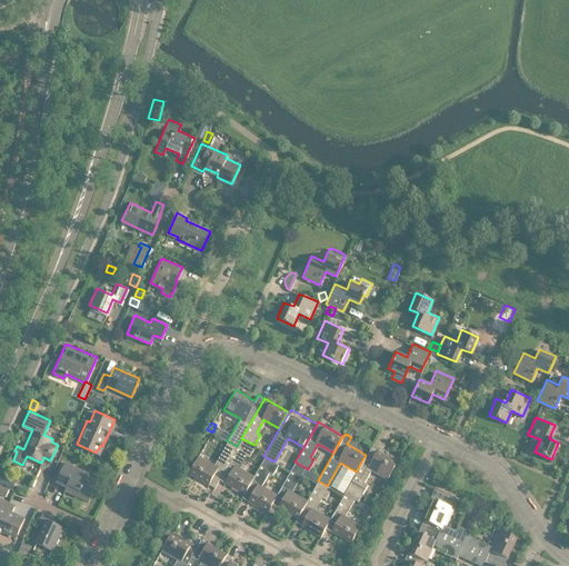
[(237,446),(219,478),(243,492),(253,475),(238,466),(245,454),(248,455),(255,445),(241,438),(237,446)]
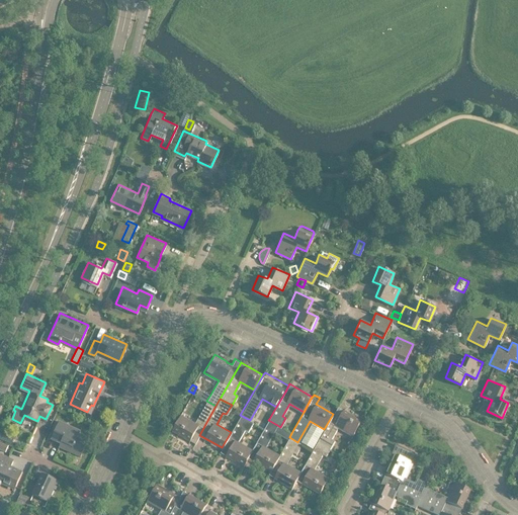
[(199,435),(216,406),(206,401),(194,422),(180,414),(171,429),(183,436),(194,442),(199,435)]
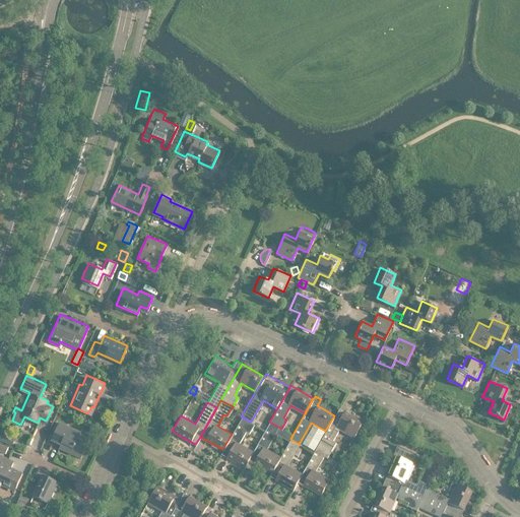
[(325,431),(318,444),(330,450),(335,441),(332,439),(338,428),(353,436),(355,432),(362,421),(349,413),(338,407),(336,410),(334,415),(325,431)]
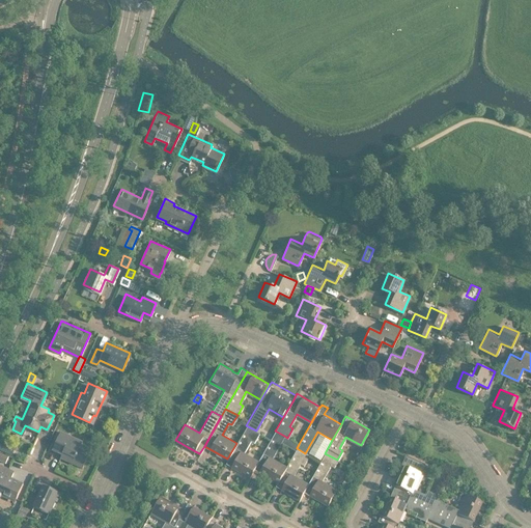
[(227,460),(225,463),(249,476),(254,468),(258,461),(244,452),(251,441),(254,442),(259,433),(256,431),(246,425),(236,443),(227,459),(227,460)]
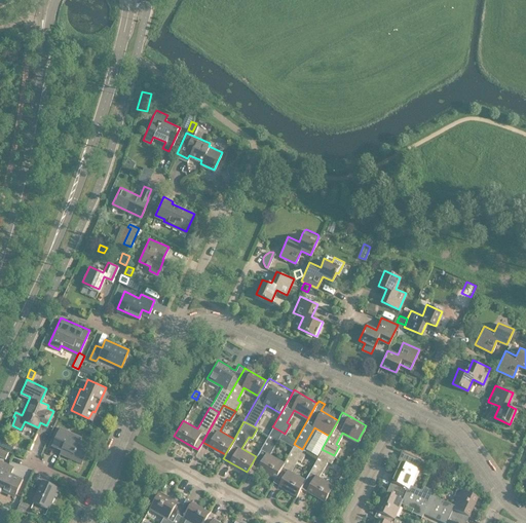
[(59,452),(81,462),(89,444),(79,440),(81,436),(60,425),(50,444),(61,449),(59,452)]
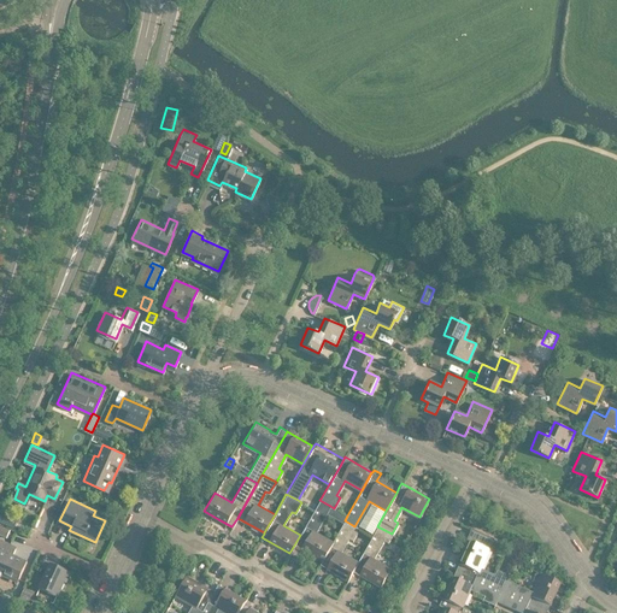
[(300,535),(295,543),(322,559),(333,541),(316,531),(327,513),(330,506),(319,500),(315,510),(300,535)]
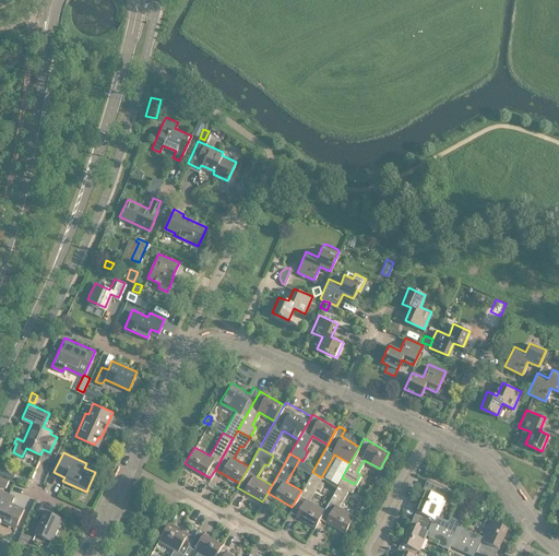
[(299,459),(296,465),(310,474),(312,472),(314,468),(302,461),(299,459)]
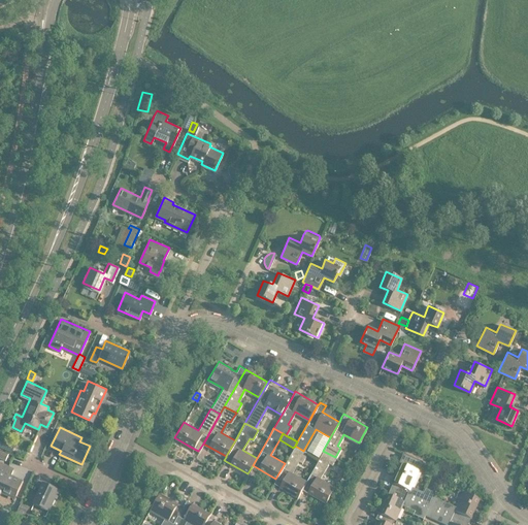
[(275,479),(273,483),(297,496),(301,488),(306,481),(292,472),(298,460),(301,462),(307,452),(303,451),(295,446),(293,448),(285,463),(275,479)]
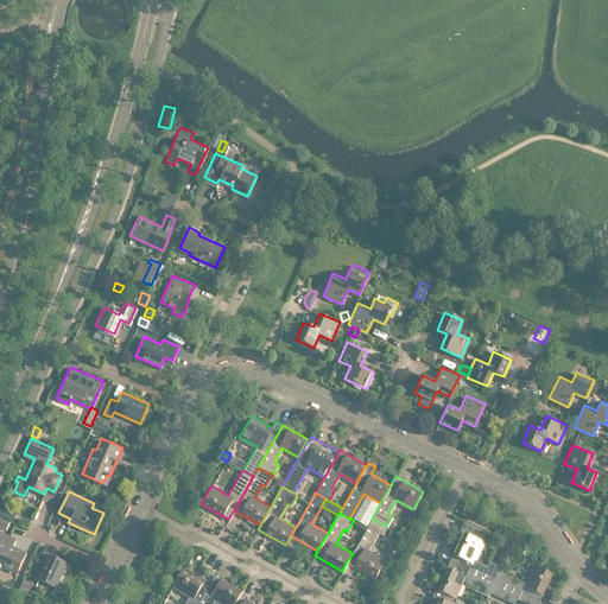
[(353,553),(347,561),(348,561),(361,568),(374,577),(385,559),(368,550),(378,532),(381,534),(386,526),(372,519),(367,528),(353,553)]
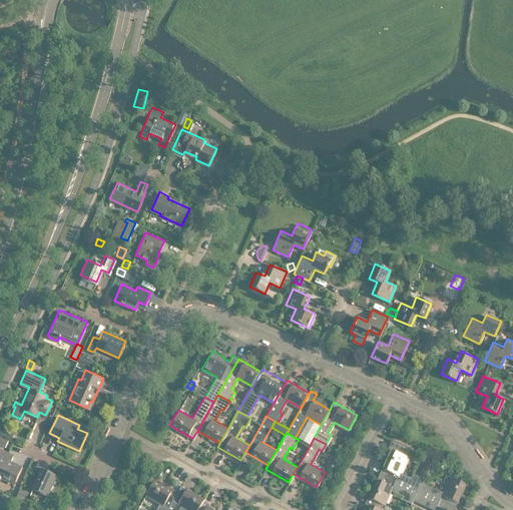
[(382,467),(379,473),(417,490),(421,481),(423,477),(413,472),(411,477),(399,471),(406,456),(408,457),(412,448),(394,440),(390,449),(384,461),(383,464),(385,464),(383,468),(382,467)]
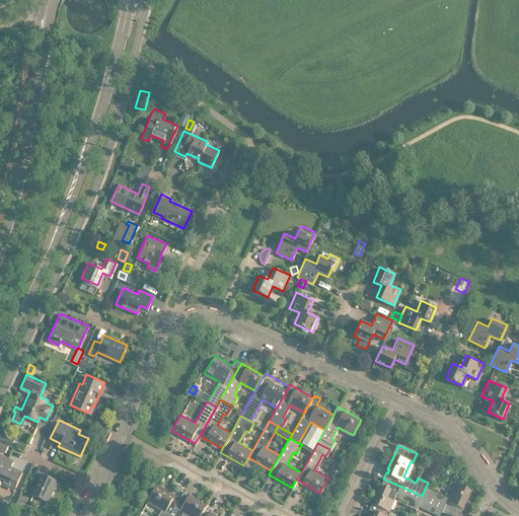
[(0,453),(0,483),(1,482),(8,486),(9,484),(15,486),(22,470),(10,465),(13,459),(0,453)]
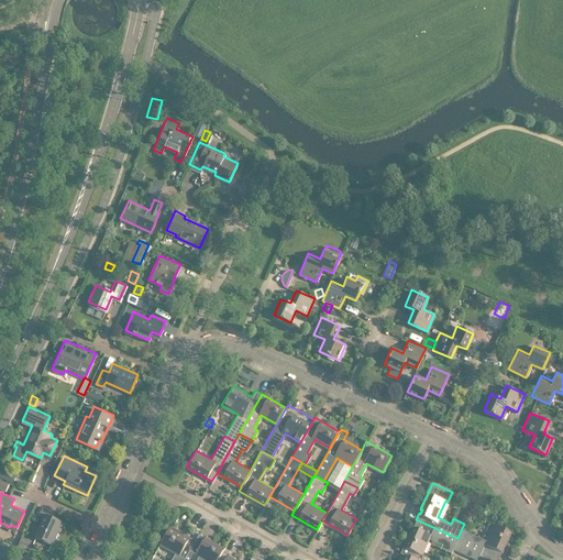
[(34,535),(51,542),(57,529),(59,529),(63,522),(57,519),(58,518),(46,512),(45,514),(44,514),(34,535)]
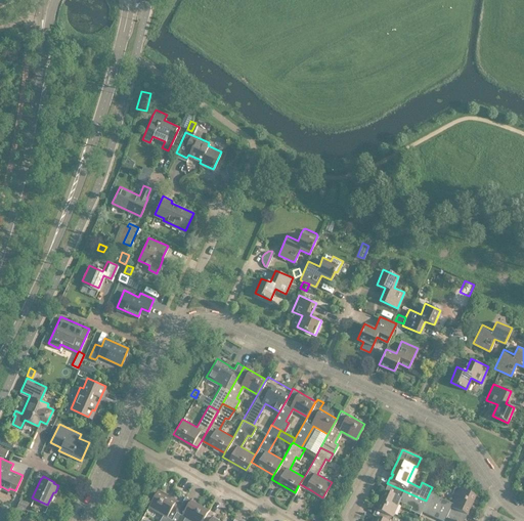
[(420,513),(421,510),(426,501),(387,483),(384,489),(386,490),(384,493),(383,492),(381,495),(382,495),(376,508),(380,509),(392,515),(398,500),(411,506),(409,509),(420,513)]
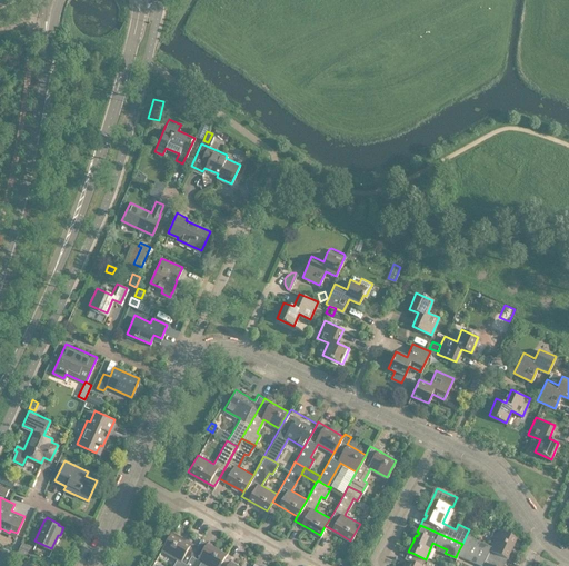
[(467,534),(462,544),(503,563),(507,556),(505,555),(507,552),(509,553),(510,549),(509,549),(516,536),(498,528),(491,545),(467,534)]
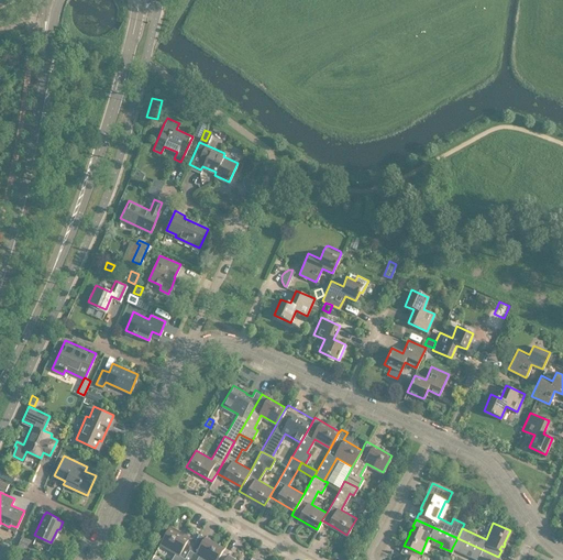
[(175,552),(169,559),(183,559),(194,541),(181,534),(168,527),(159,544),(175,552)]
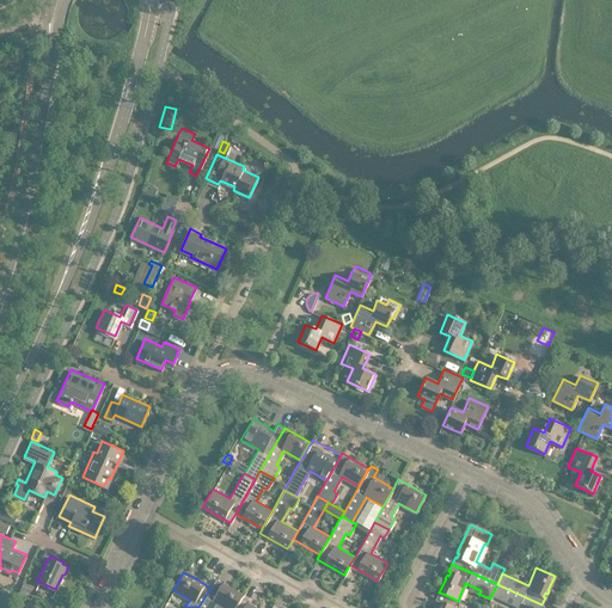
[(199,607),(212,607),(216,602),(226,607),(234,607),(242,597),(244,594),(216,578),(210,588),(199,607)]
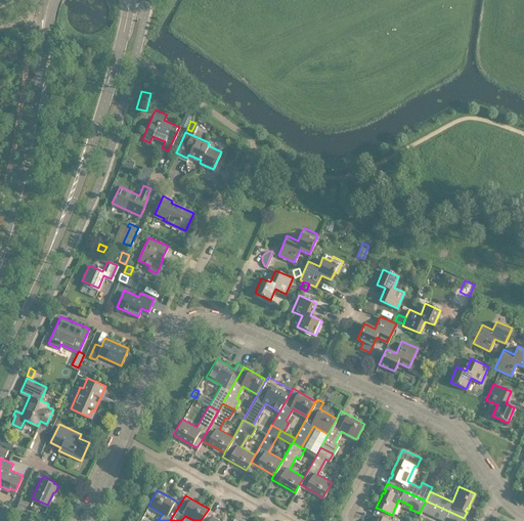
[(24,510),(27,502),(19,498),(16,507),(24,510)]
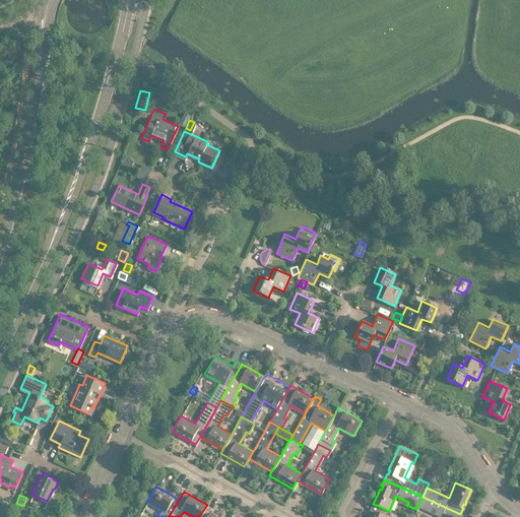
[(458,516),(460,514),(423,497),(417,506),(440,516),(458,516)]
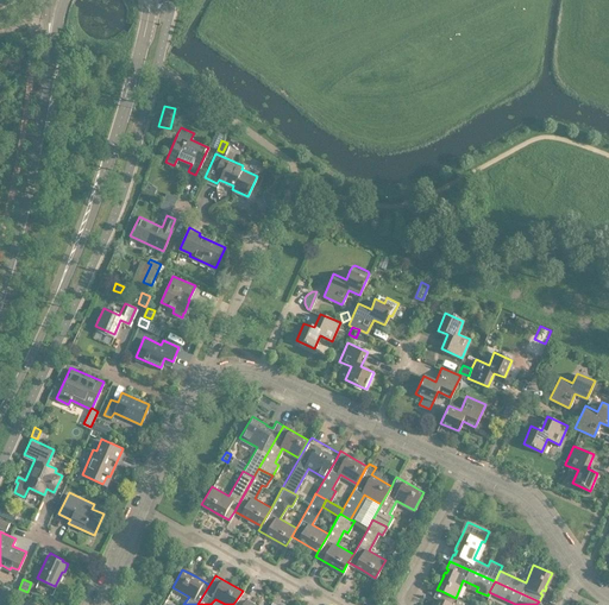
[(2,585),(0,591),(0,602),(6,604),(13,590),(2,585)]
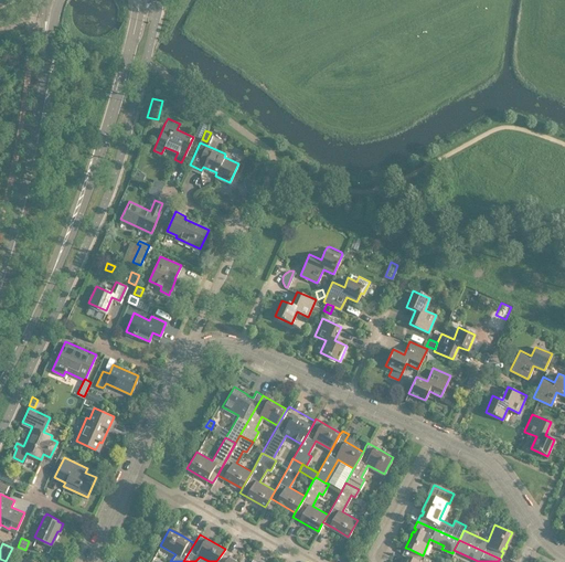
[(437,561),(423,555),(409,549),(406,555),(408,557),(406,561),(404,560),(403,561),(437,561)]
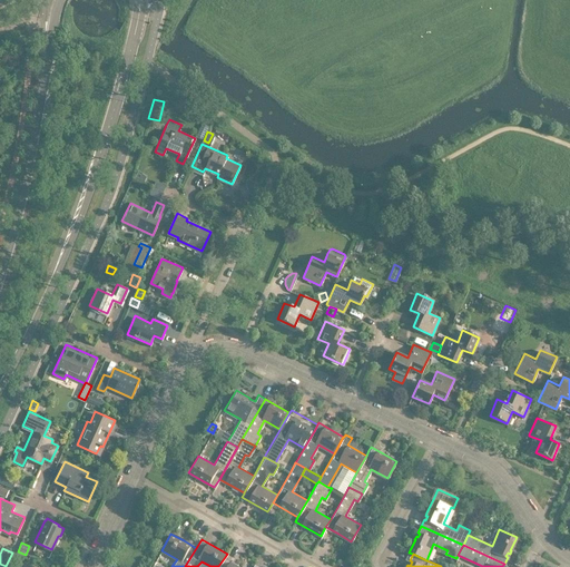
[(241,566),(225,557),(218,566),(241,566)]
